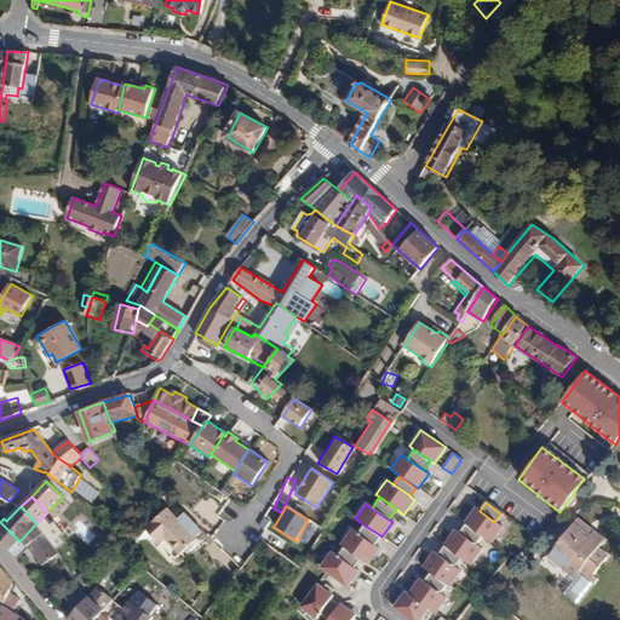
[(480,511),(475,507),(464,523),(465,523),(480,535),(492,543),(503,527),(494,522),(480,511)]
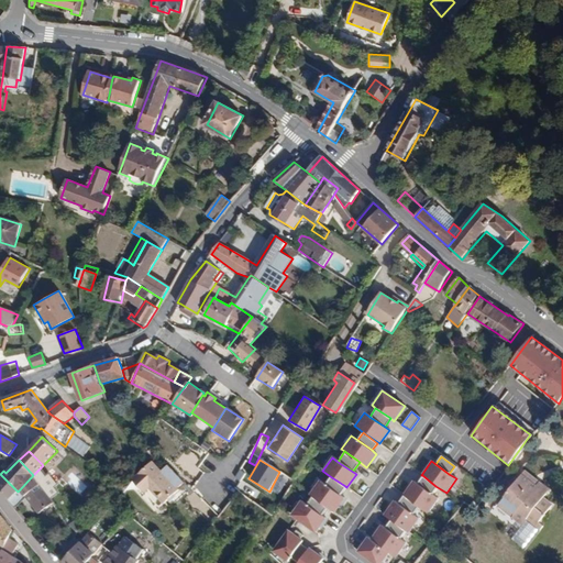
[(151,492),(164,476),(151,463),(133,479),(141,488),(144,485),(151,492)]
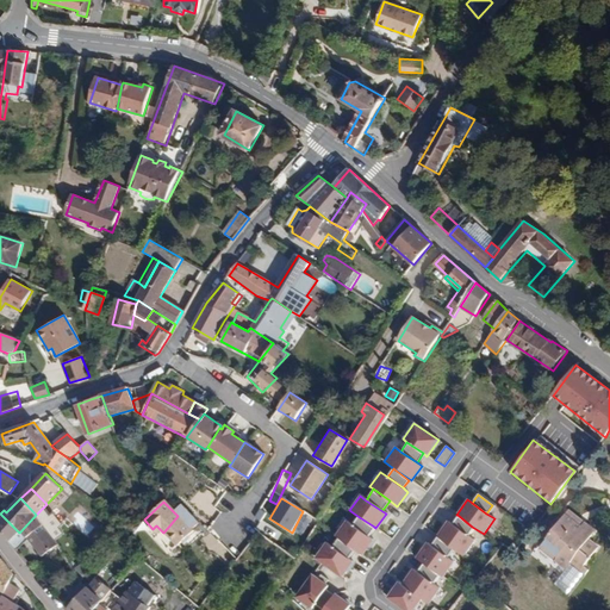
[(583,527),(585,523),(570,510),(567,514),(583,527)]
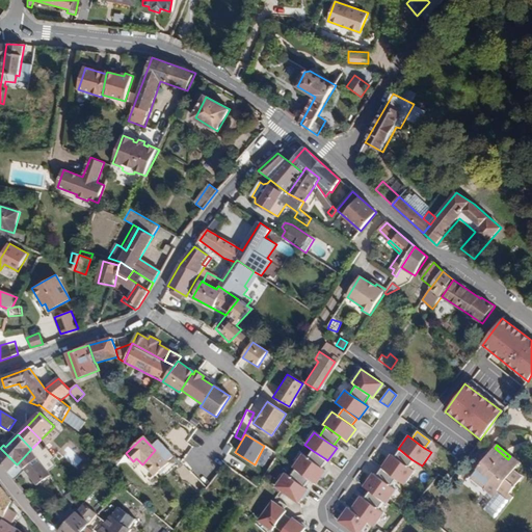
[(520,463),(510,456),(508,459),(495,448),(473,475),(483,484),(485,481),(488,484),(485,488),(495,496),(499,491),(507,498),(523,478),(514,471),(520,463)]
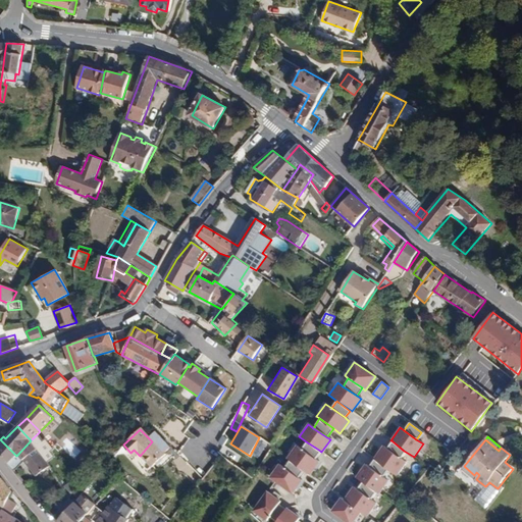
[(37,449),(31,440),(18,454),(29,466),(37,476),(50,466),(37,449)]
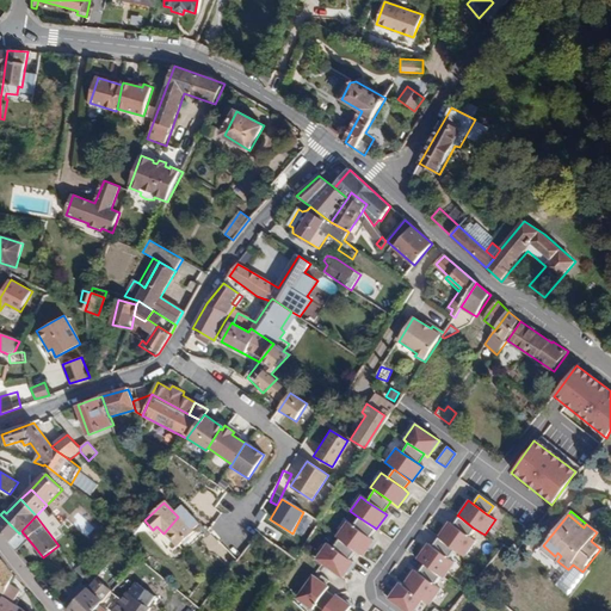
[(473,528),(458,516),(451,525),(467,536),(473,528)]
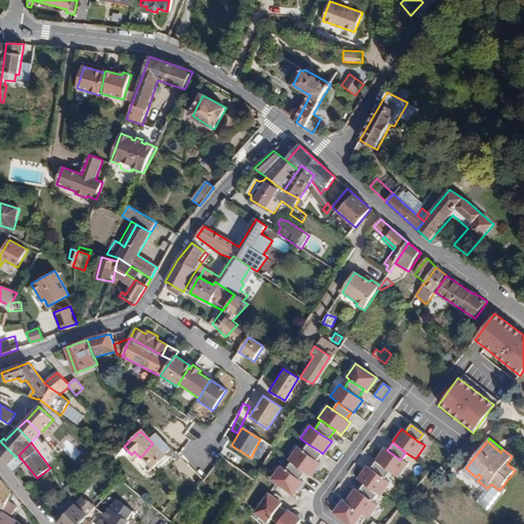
[(165,455),(153,443),(140,457),(150,469),(165,455)]
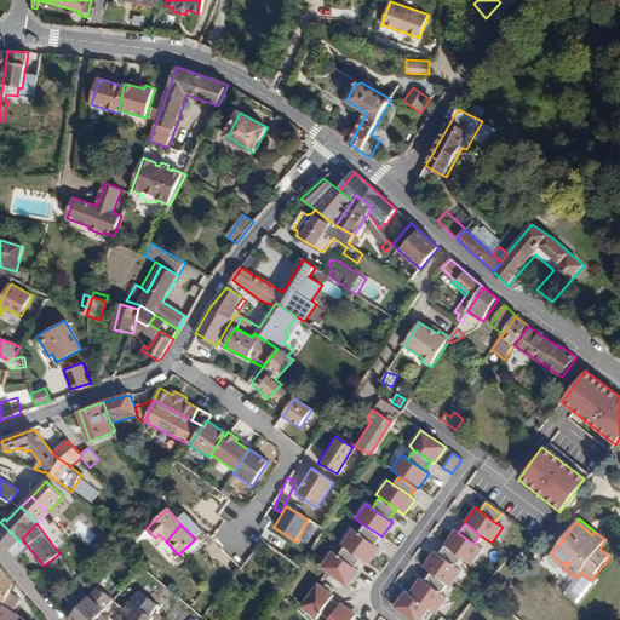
[(363,524),(357,533),(374,544),(380,535),(363,524)]
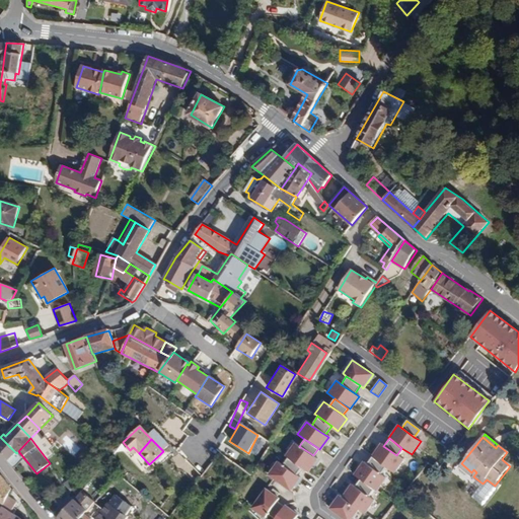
[(3,440),(0,442),(0,449),(9,460),(16,453),(3,440)]
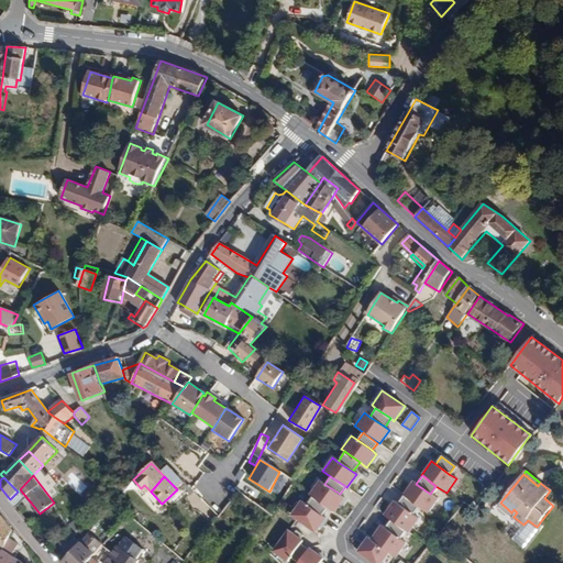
[(324,484),(320,481),(309,495),(311,497),(327,507),(333,512),(344,498),(340,494),(324,484)]
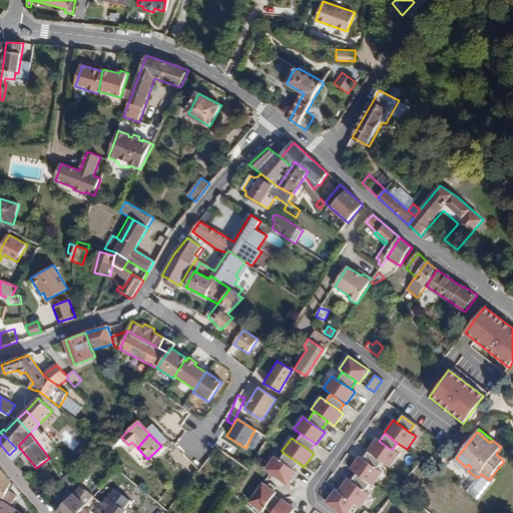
[(379,441),(377,439),(368,450),(381,460),(389,467),(398,455),(392,450),(379,441)]
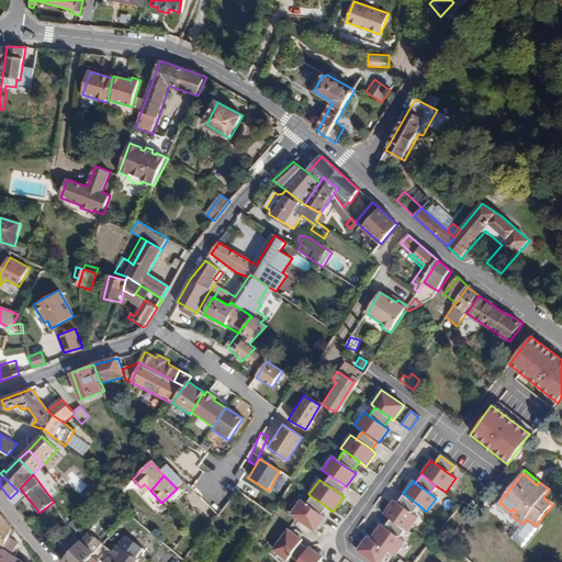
[(417,504),(403,493),(396,503),(411,513),(417,504)]
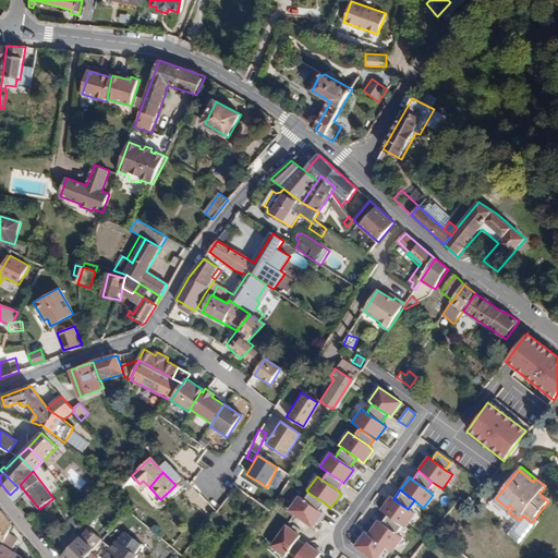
[(308,493),(303,500),(318,510),(324,502),(308,493)]
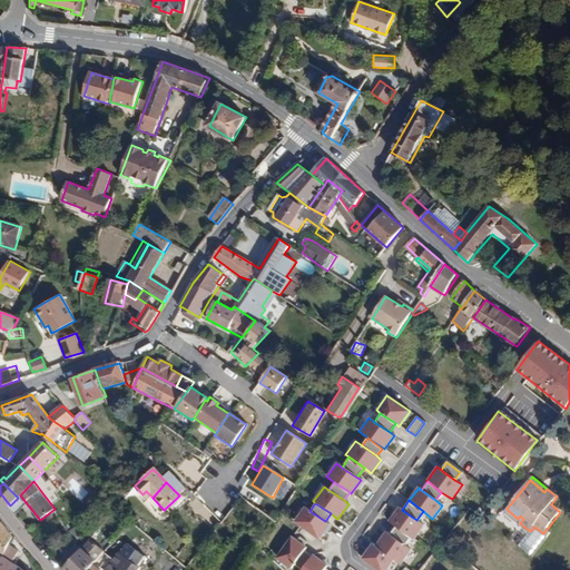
[(310,511),(304,505),(294,521),(320,539),(330,526),(325,521),(310,511)]
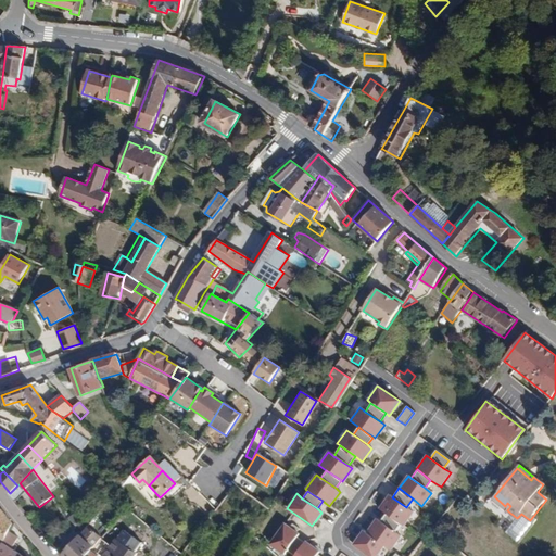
[(387,494),(377,508),(384,514),(400,523),(403,527),(413,513),(406,507),(392,497),(387,494)]
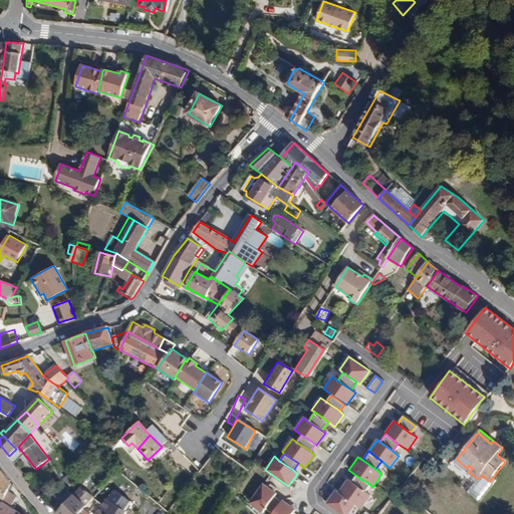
[(467,468),(457,459),(455,462),(469,472),(472,468),(469,465),(467,468)]
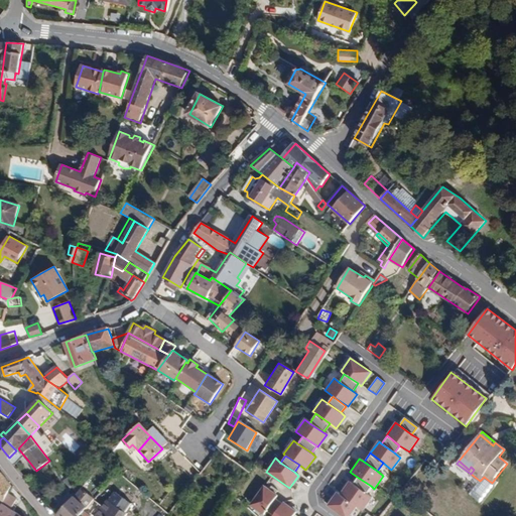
[(124,469),(121,476),(130,481),(134,475),(124,469)]
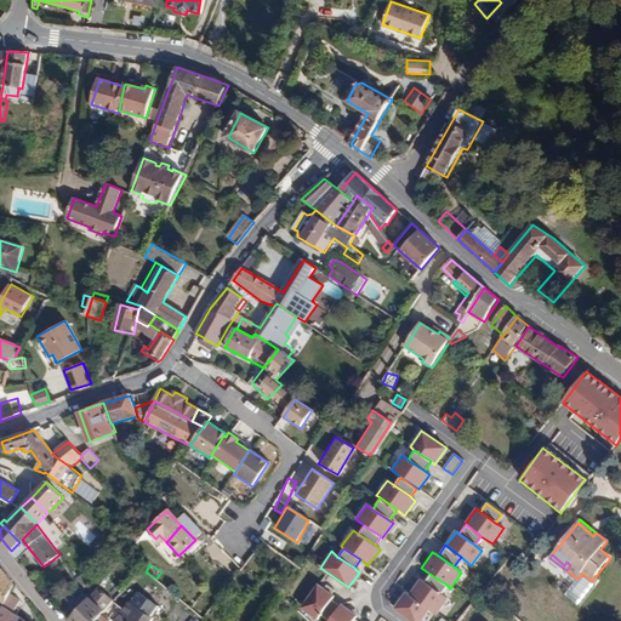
[(11,593),(16,586),(1,569),(0,568),(0,603),(4,607),(11,593)]
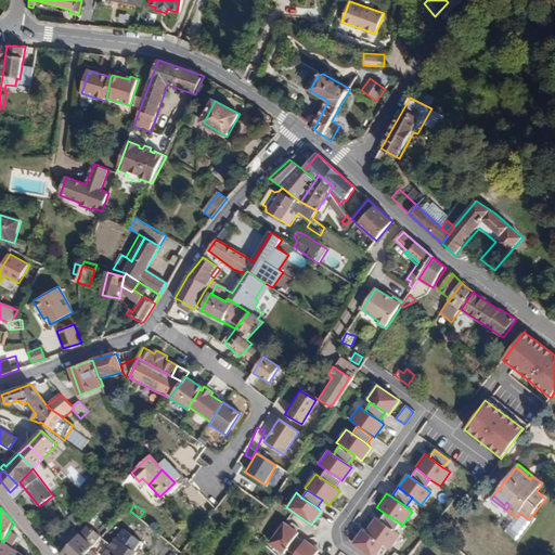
[(384,513),(379,520),(394,530),(399,523),(384,513)]
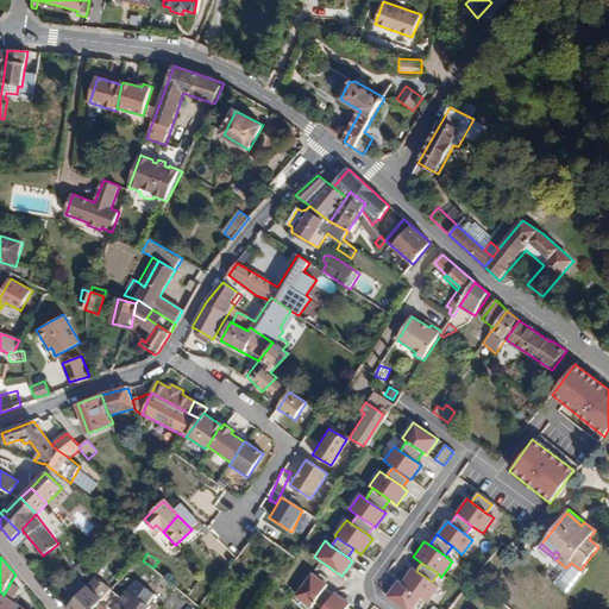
[(585,573),(581,570),(571,563),(566,567),(556,582),(570,592),(585,573)]
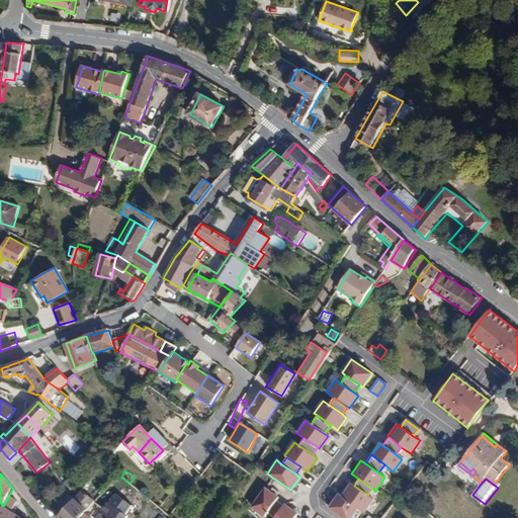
[(350,483),(340,496),(359,509),(364,512),(373,499),(367,495),(354,486),(350,483)]
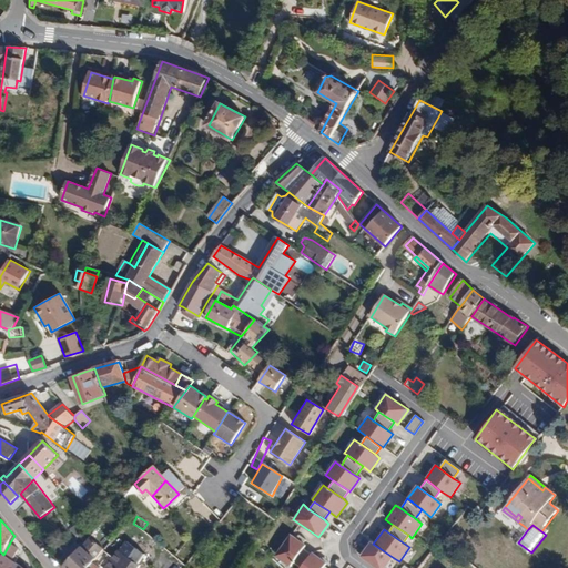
[(305,545),(290,534),(274,557),(291,567),(293,564),(303,549),(305,545)]
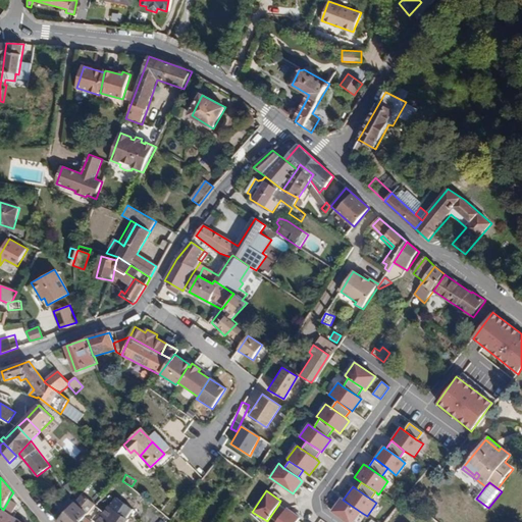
[(58,521),(72,505),(66,496),(56,505),(60,510),(54,517),(58,521)]
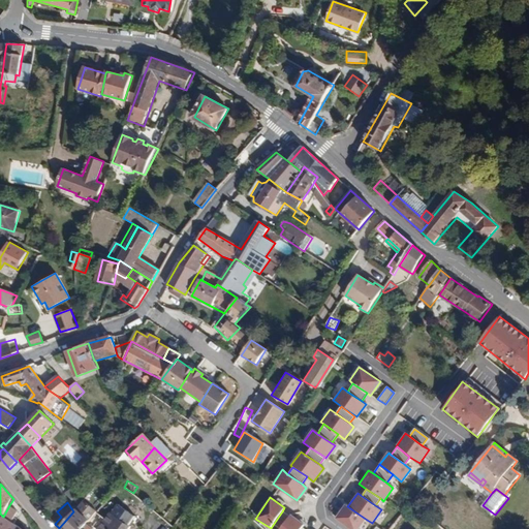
[(347,506),(345,504),(336,517),(352,528),(359,528),(367,520),(347,506)]
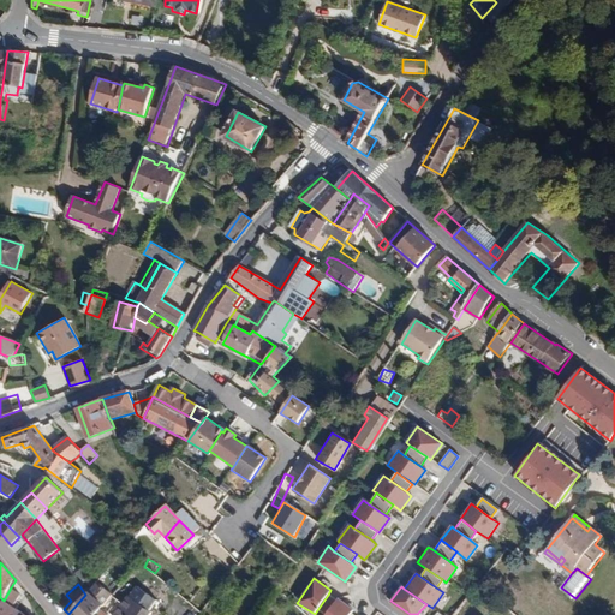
[(4,601),(0,605),(0,614),(24,614),(17,610),(21,603),(17,602),(21,595),(11,587),(4,601)]
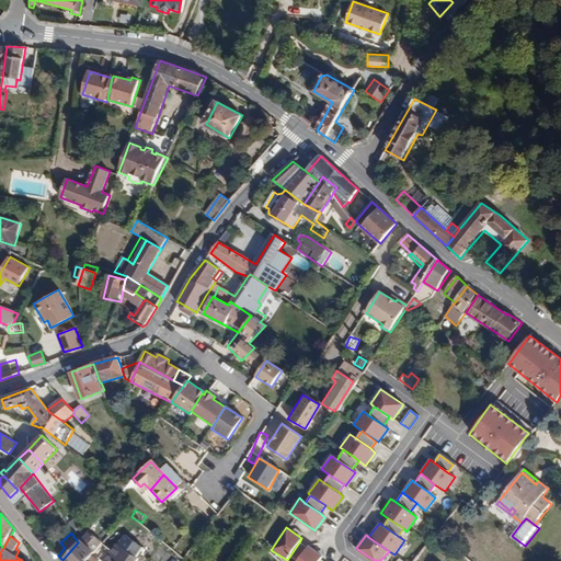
[(296,560),(297,560),(307,548),(299,542),(289,557),(296,560)]
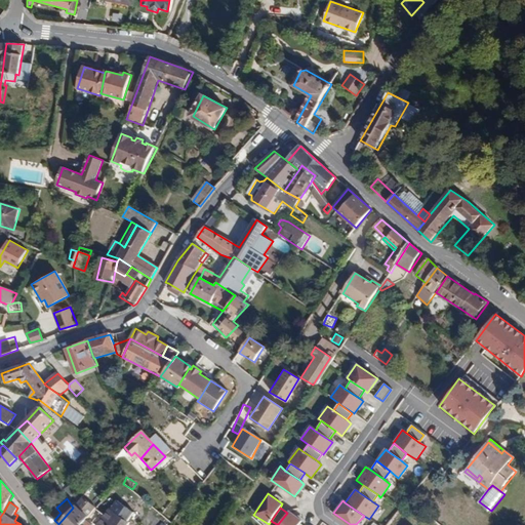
[(86,520),(88,517),(79,509),(76,512),(86,520)]
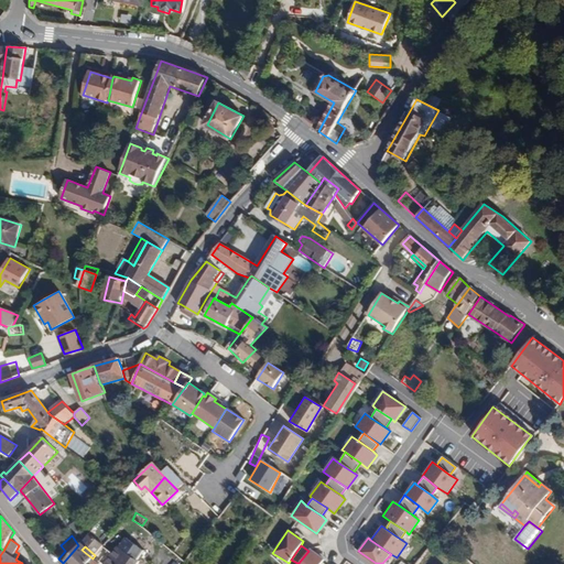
[(138,563),(140,562),(118,548),(116,551),(112,548),(107,555),(110,557),(105,563),(138,563)]
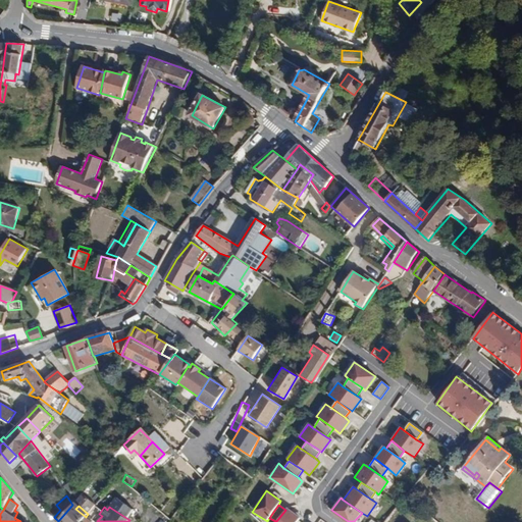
[(302,518),(288,508),(285,510),(276,521),(298,521),(299,521),(302,518)]
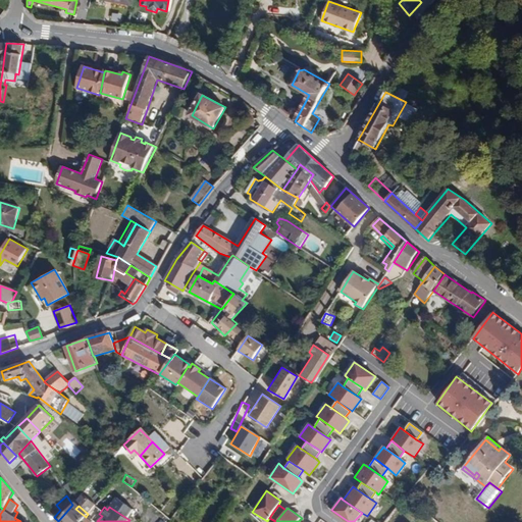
[(75,509),(63,521),(81,521),(86,517),(75,509)]
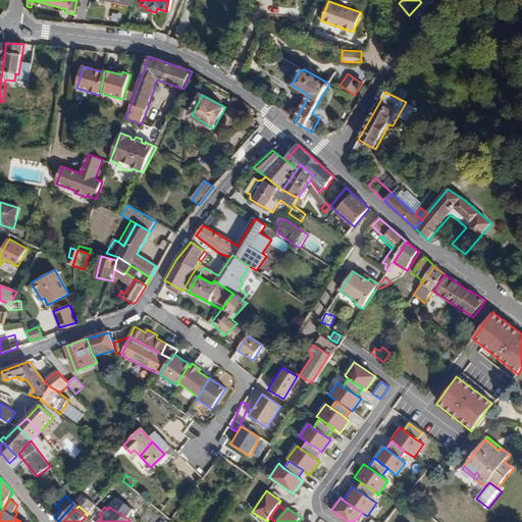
[(95,513),(92,510),(88,514),(86,517),(90,520),(95,513)]
